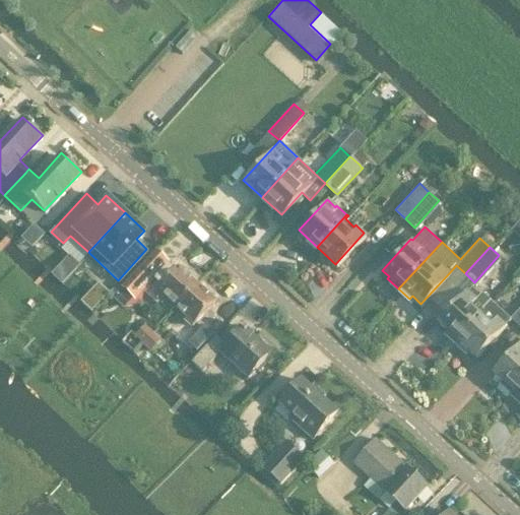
[(132,277),(124,286),(133,296),(152,275),(169,257),(158,248),(142,266),(132,277)]
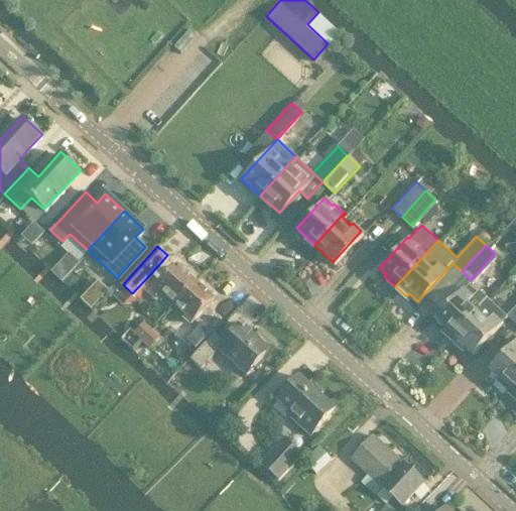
[(162,289),(172,298),(192,275),(176,261),(153,285),(160,291),(162,289)]
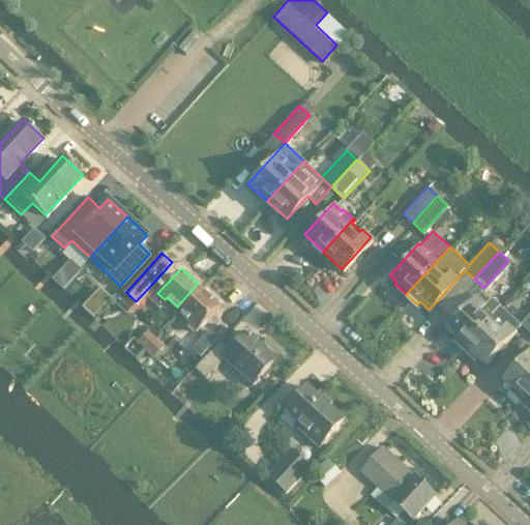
[(198,283),(177,307),(190,319),(188,322),(196,328),(219,302),(198,283)]
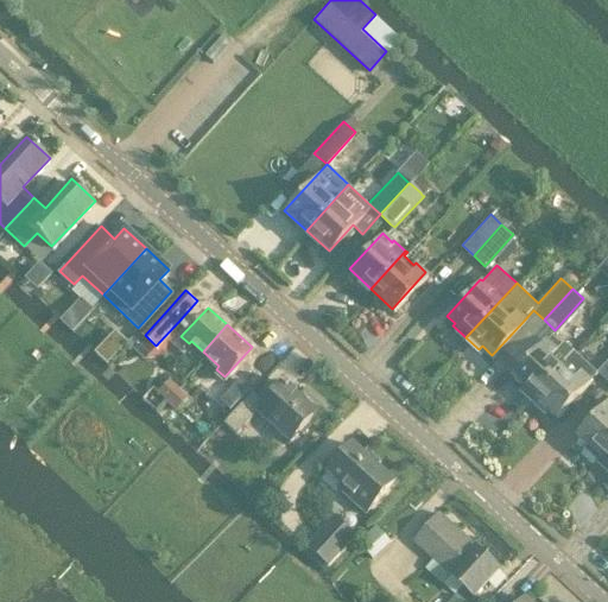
[(544,337),(511,374),(520,384),(518,386),(530,397),(564,359),(567,361),(576,350),(563,338),(561,341),(551,333),(546,338),(544,337)]
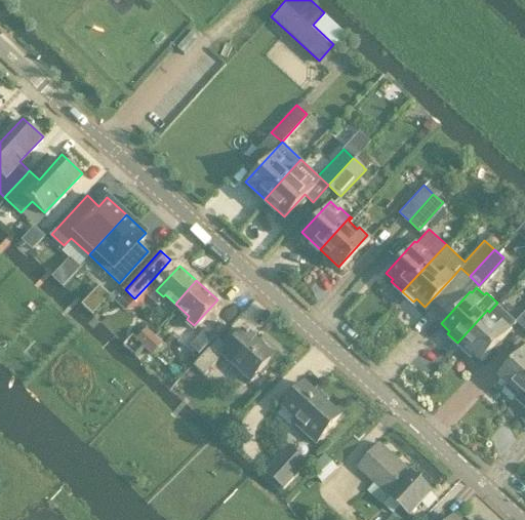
[(487,310),(457,343),(468,352),(470,350),(480,358),(509,326),(510,328),(517,321),(497,303),(489,312),(487,310)]
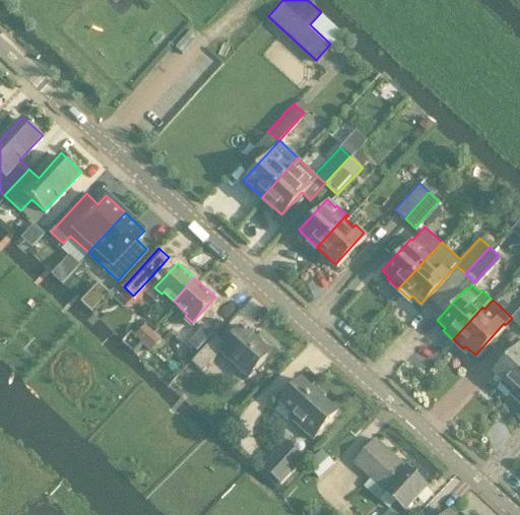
[(519,305),(511,316),(519,323),(519,322),(519,305)]
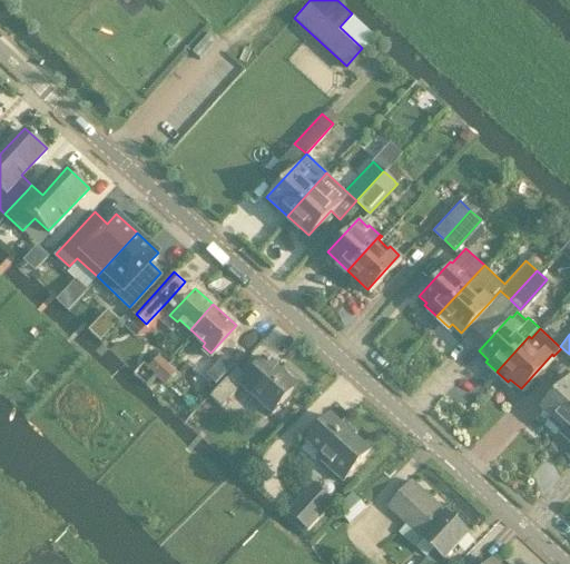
[(247,372),(237,363),(210,392),(222,402),(241,382),(272,409),(297,382),(265,352),(247,372)]
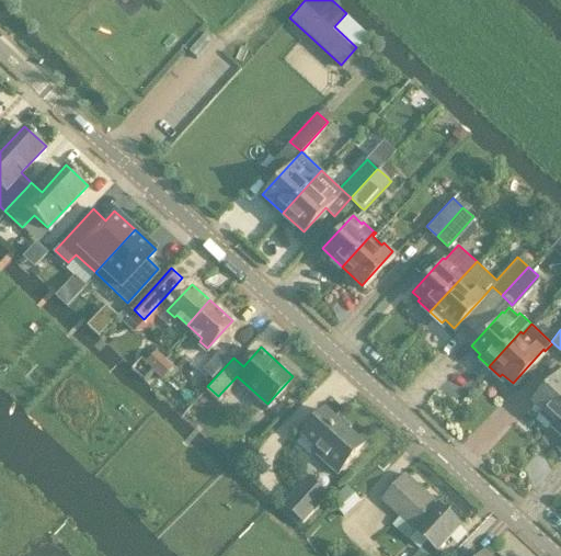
[(174,364),(157,348),(145,361),(162,376),(174,364)]
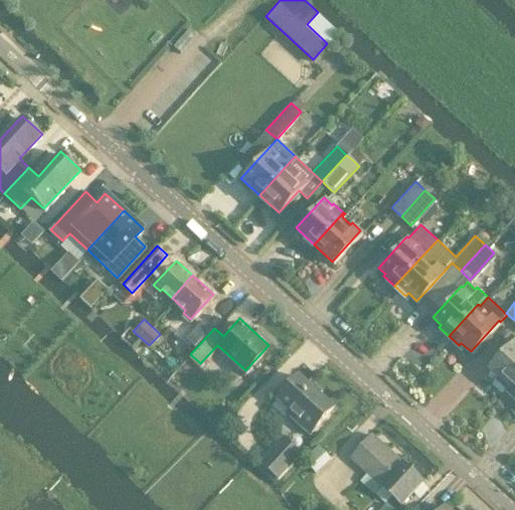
[(495,378),(505,387),(514,375),(514,338),(488,367),(497,376),(495,378)]
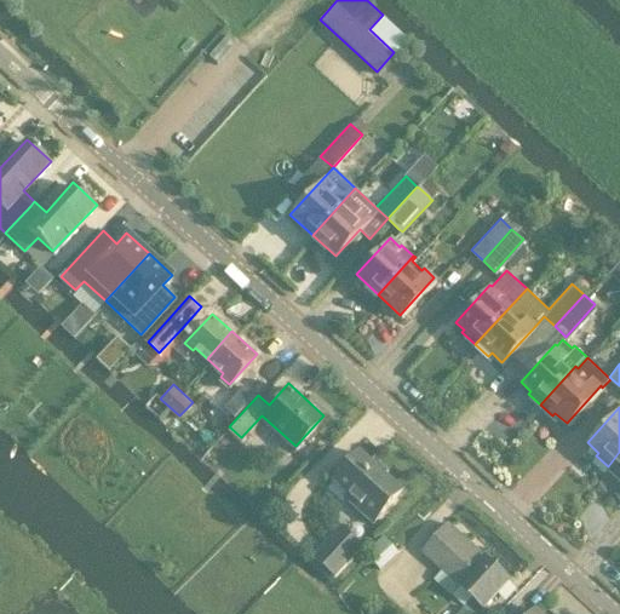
[(345,494),(372,520),(401,487),(359,448),(332,477),(348,491),(345,494)]
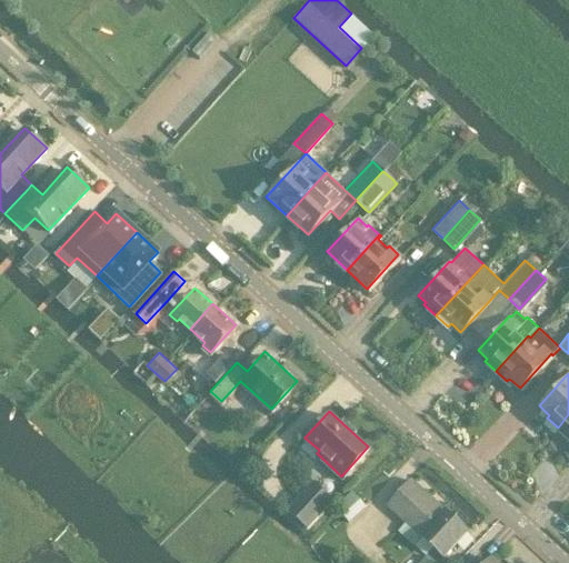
[(568,414),(558,428),(568,438),(568,435),(568,414)]
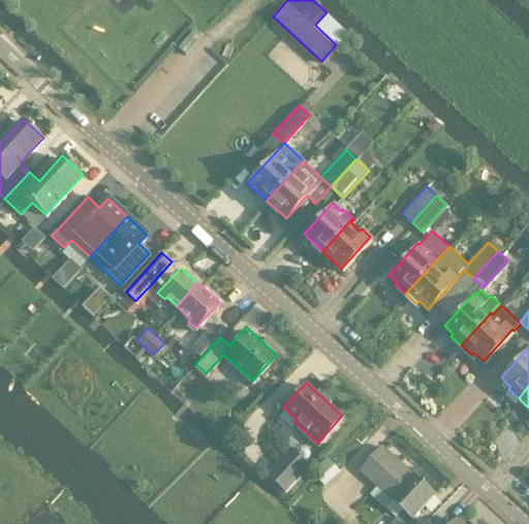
[(434,492),(382,443),(359,467),(376,484),(371,490),(385,504),(392,497),(411,516),(434,492)]
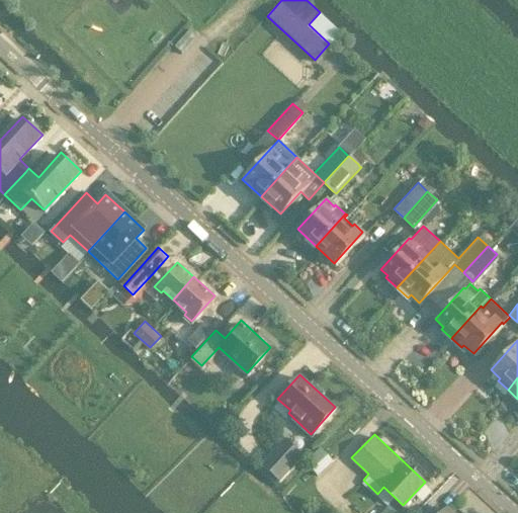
[(284,437),(261,462),(278,479),(301,453),(284,437)]
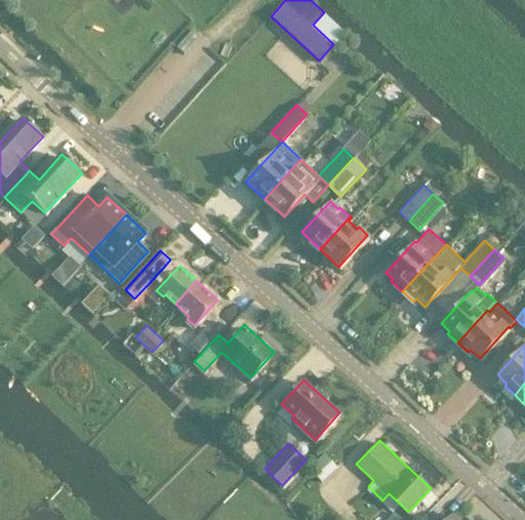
[(310,466),(322,479),(336,466),(325,452),(310,466)]
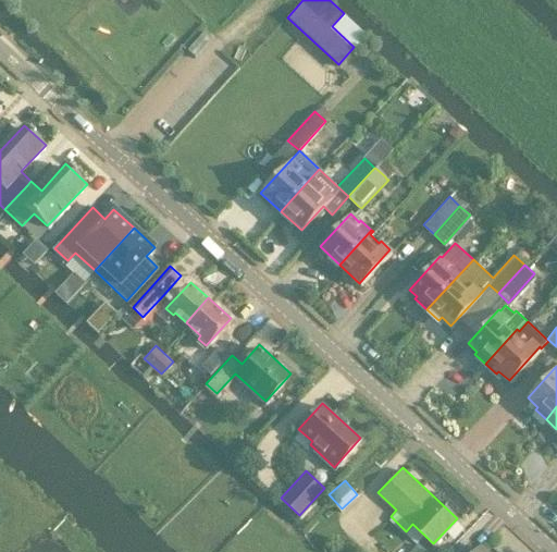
[(410,551),(430,551),(420,542),(410,551)]
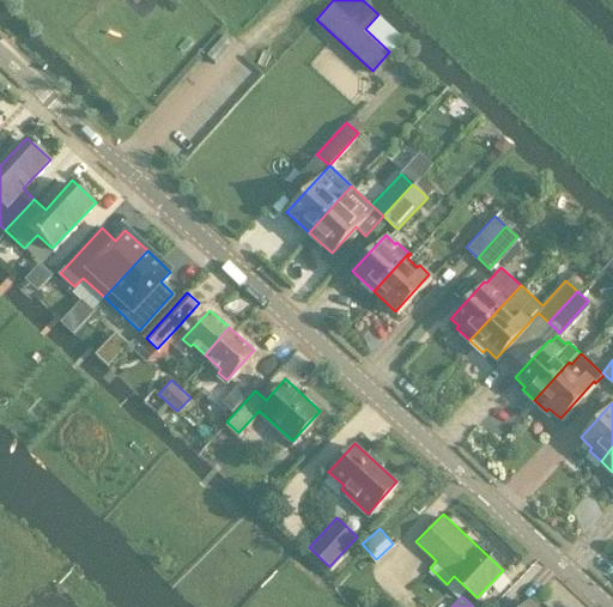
[(538,606),(529,599),(523,606),(513,596),(502,606),(538,606)]
